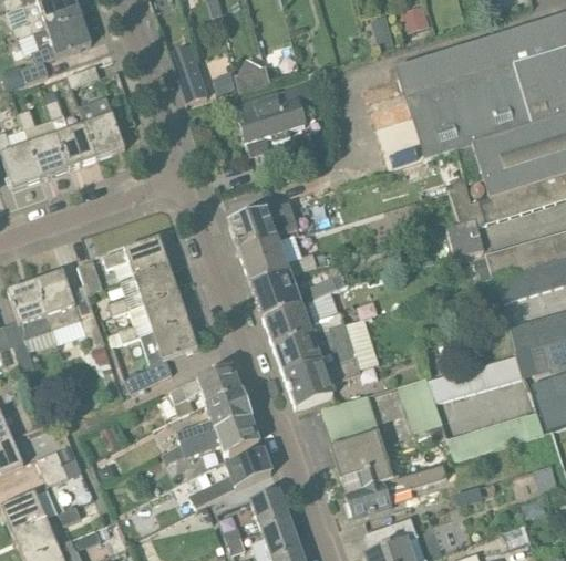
[(7,13),(23,7),(41,0),(2,0),(7,13)]
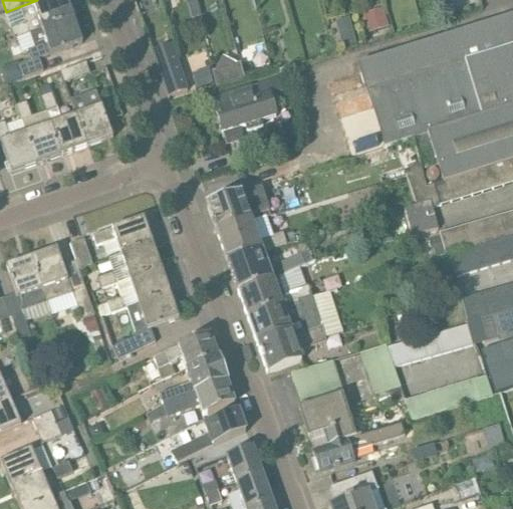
[(15,36),(30,31),(74,15),(69,0),(37,0),(21,6),(26,19),(11,25),(15,36)]
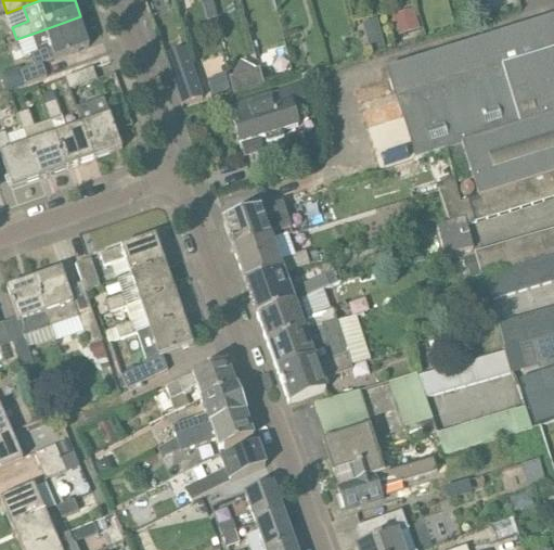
[(393,12),(399,33),(422,25),(415,5),(393,12)]
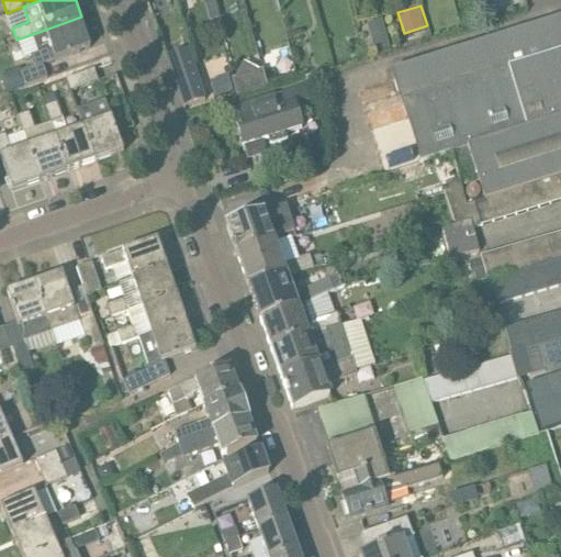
[(560,13),(392,68),(401,99),(367,110),(386,170),(453,149),(457,165),(473,160),(485,196),(487,196),(498,191),(511,188),(522,185),(534,181),(545,177),(557,174),(560,171),(560,13)]
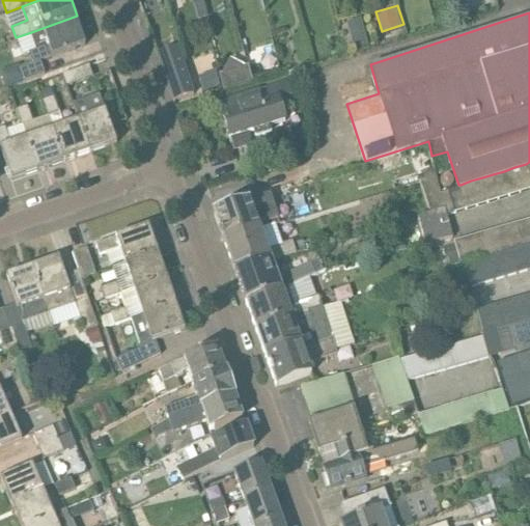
[(370,46),(370,45),(362,15),(347,19),(356,50),(370,46)]
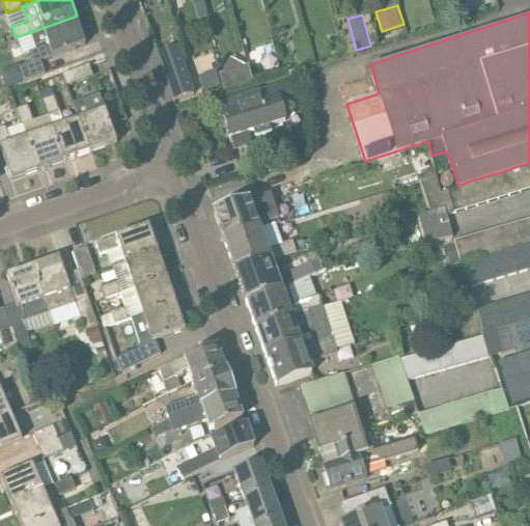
[(25,78),(46,71),(42,57),(86,42),(77,16),(31,32),(36,47),(30,49),(32,59),(20,63),(25,78)]
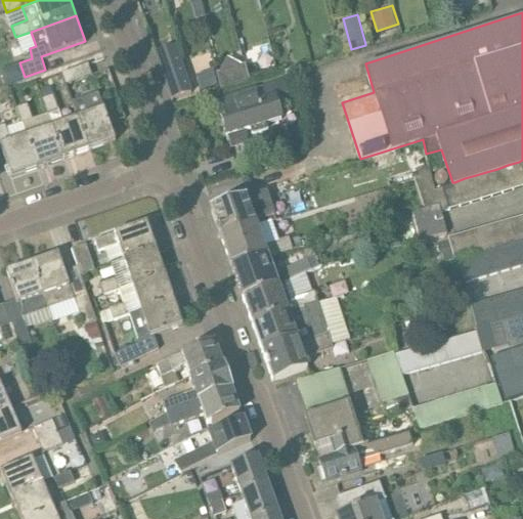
[(173,97),(192,90),(178,53),(159,60),(173,97)]
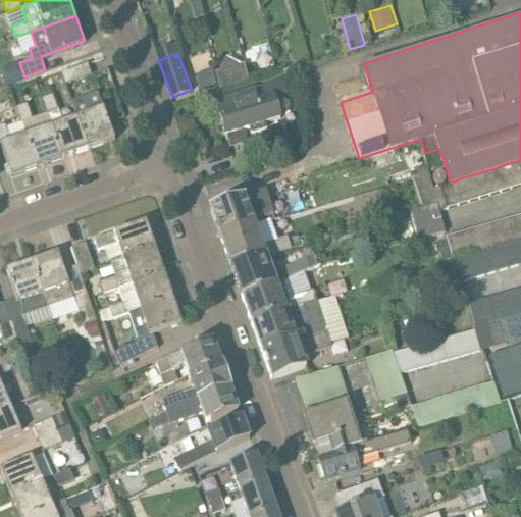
[(93,72),(88,61),(88,60),(61,70),(65,83),(93,72)]
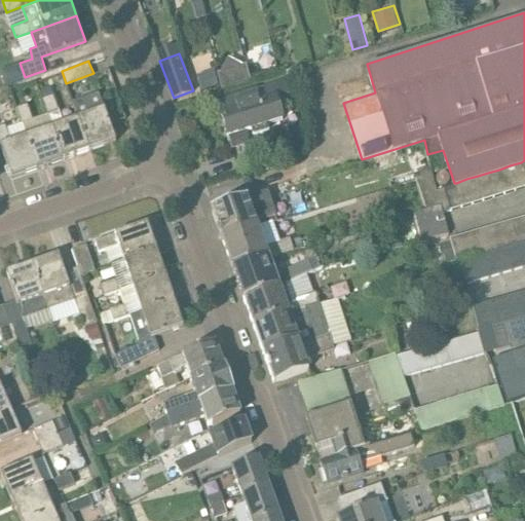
[(223,88),(252,79),(247,62),(244,62),(222,69),(218,70),(223,88)]
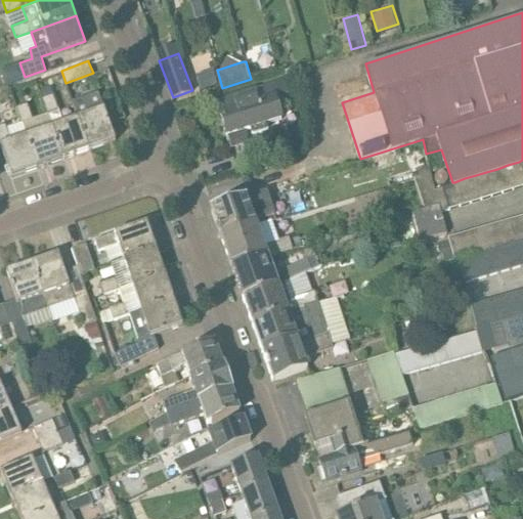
[(289,79),(298,76),(304,74),(301,65),(286,70),(289,79)]
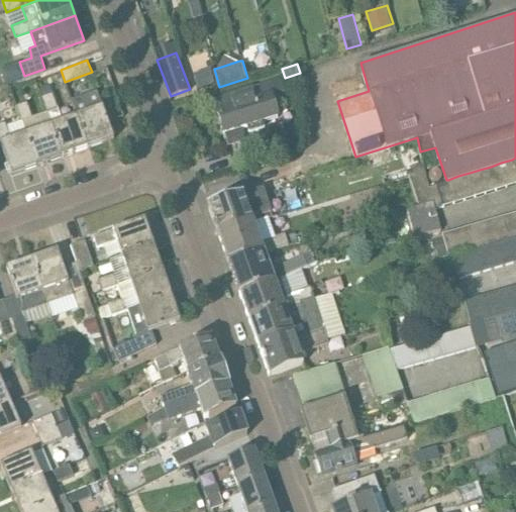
[(194,72),(198,87),(215,81),(210,67),(194,72)]
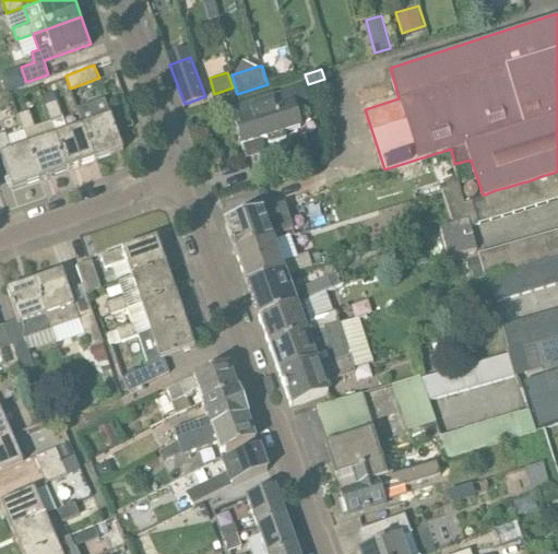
[(310,105),(304,83),(238,103),(240,108),(233,110),(242,142),(269,134),(270,140),(286,134),(285,129),(300,125),(296,109),(310,105)]
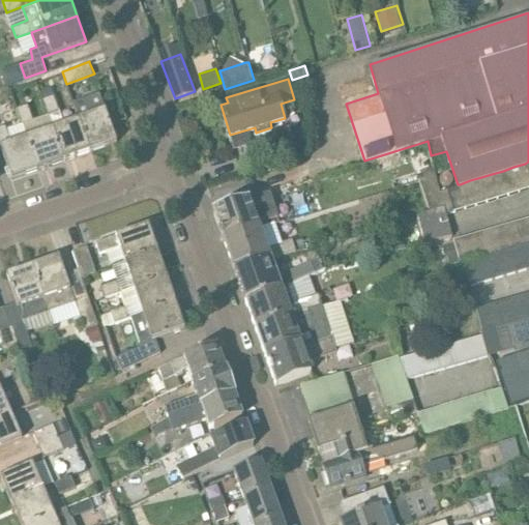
[(42,88),(45,95),(54,92),(51,85),(42,88)]
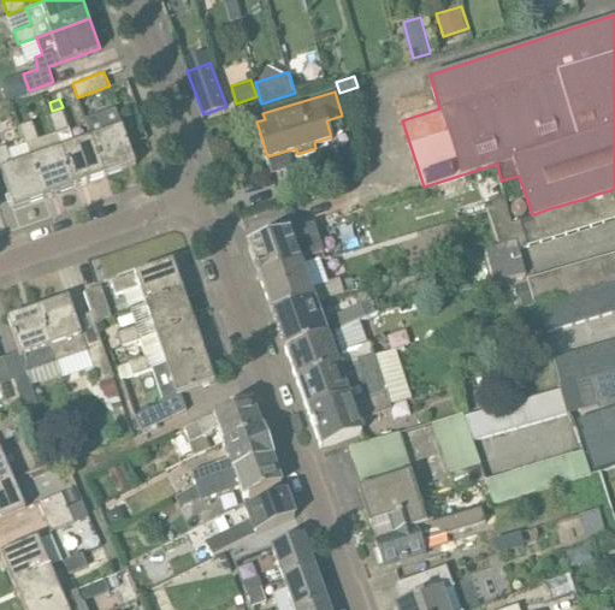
[(92,135),(106,173),(136,163),(117,106),(86,117),(92,135)]
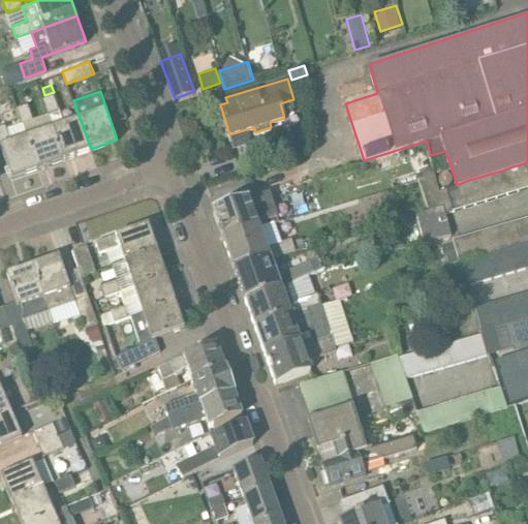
[(64,158),(91,149),(79,116),(64,121),(55,93),(43,97),(49,113),(64,158)]
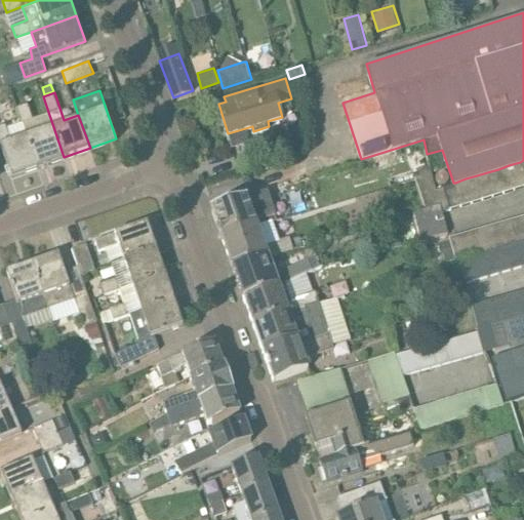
[(37,166),(64,157),(48,112),(34,117),(28,101),(16,105),(22,121),(29,142),(37,166)]
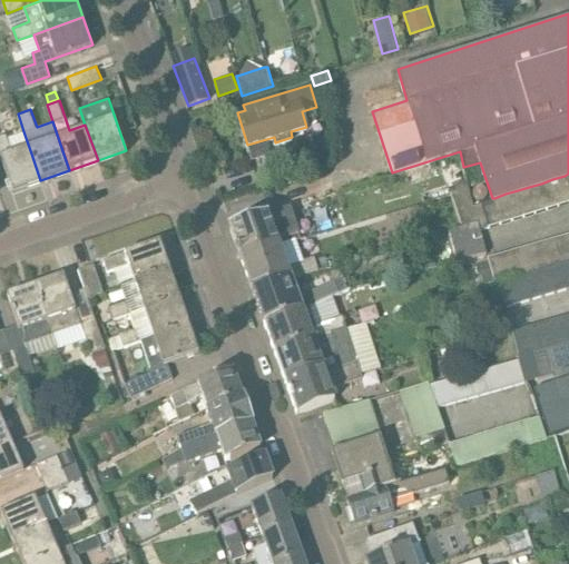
[(13,190),(40,180),(31,154),(23,131),(8,136),(7,132),(0,135),(0,155),(1,155),(13,190)]
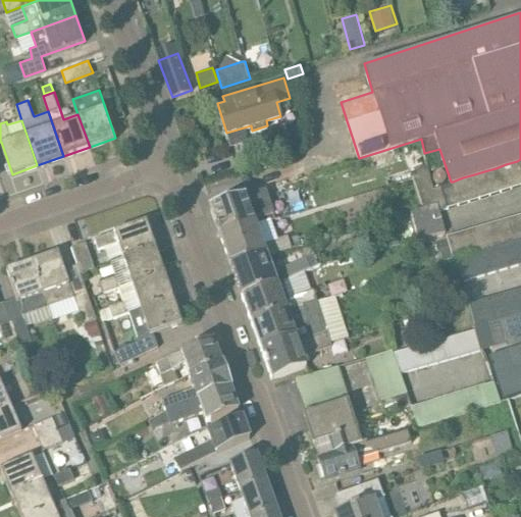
[(303,123),(287,127),(290,141),(306,138),(303,123)]
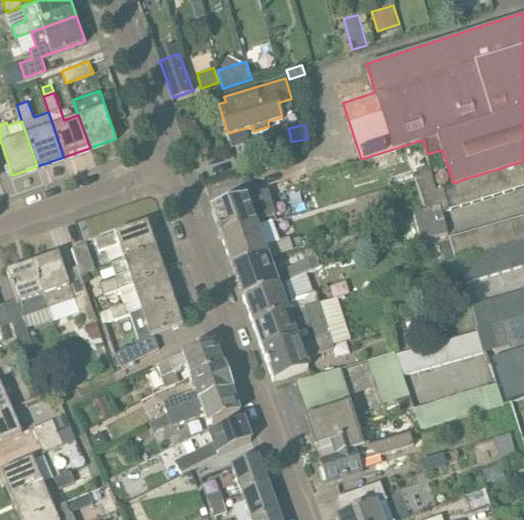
[(516,187),(523,184),(523,175),(520,162),(509,165),(516,187)]
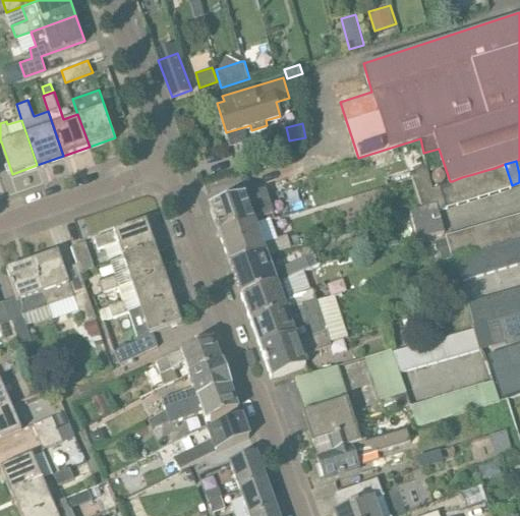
[(501,188),(512,185),(505,164),(495,168),(501,188)]
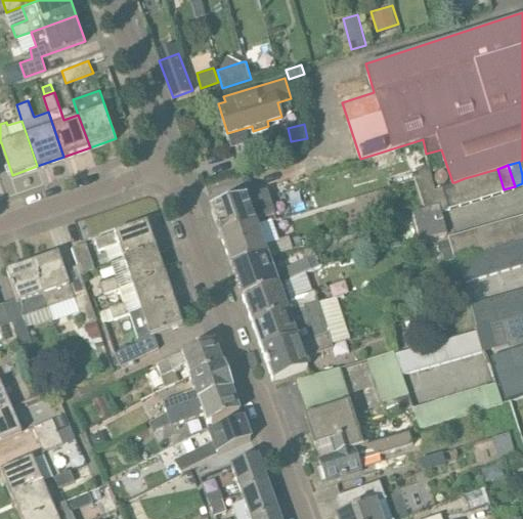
[(425,207),(428,206),(440,203),(442,209),(445,208),(450,207),(443,185),(436,187),(430,166),(419,169),(420,173),(415,175),(425,207)]
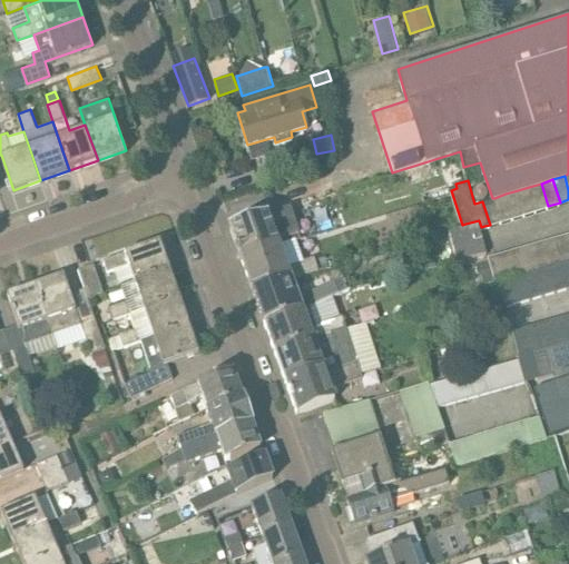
[(537,210),(548,206),(541,184),(529,187),(537,210)]
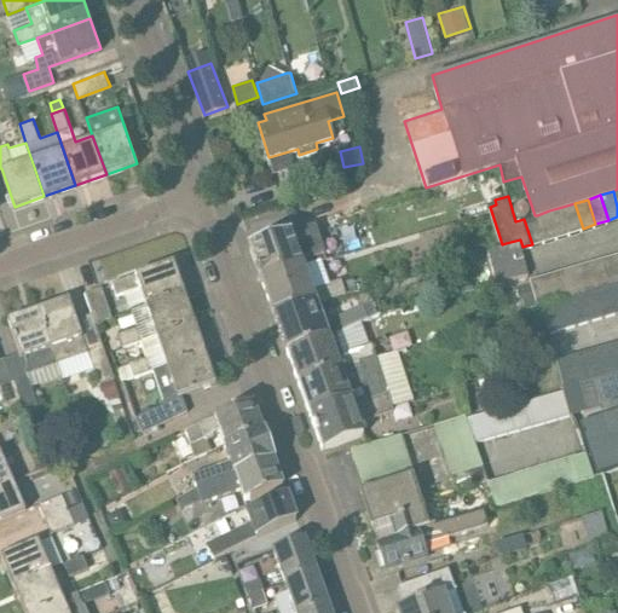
[(570,232),(583,229),(575,203),(562,207),(570,232)]
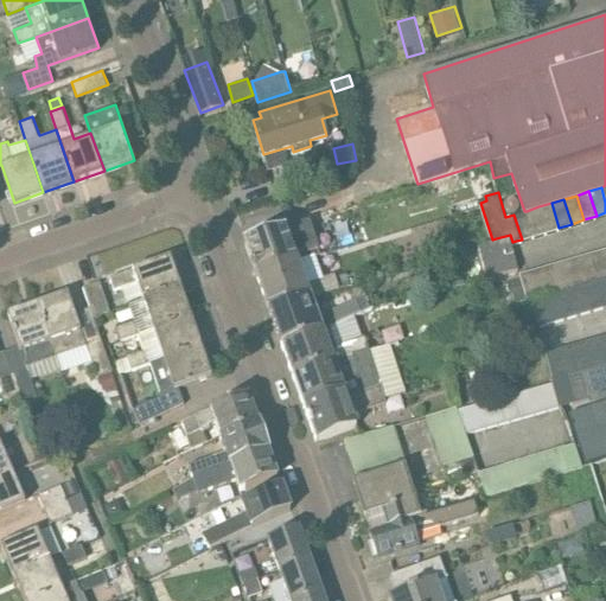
[(547,231),(559,228),(552,203),(538,206),(547,231)]
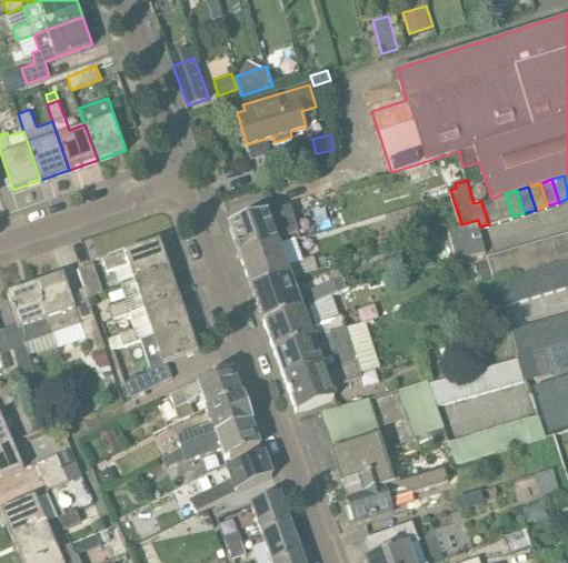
[(500,220),(512,217),(505,193),(494,198),(500,220)]
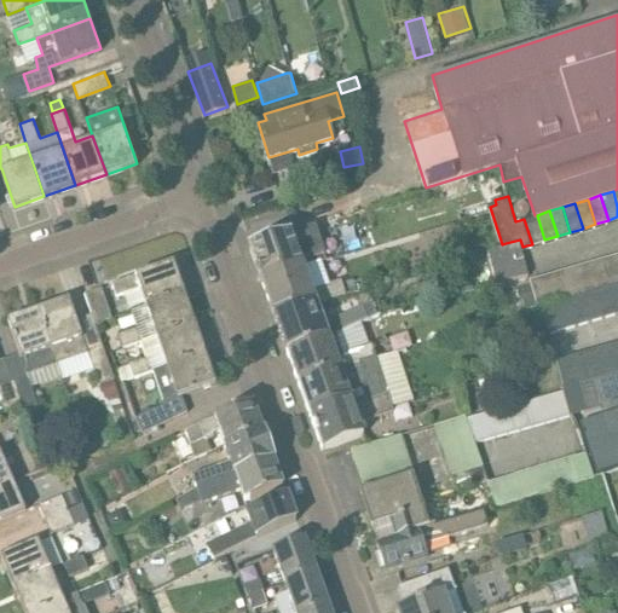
[(532,244),(544,240),(537,215),(535,215),(524,219),(532,244)]
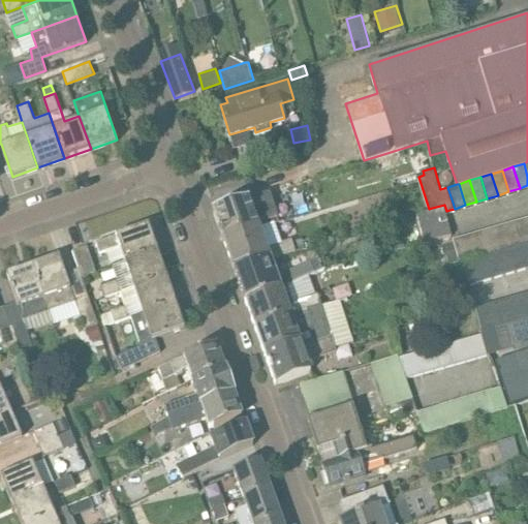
[(259,193),(213,208),(223,237),(260,225),(260,224),(259,221),(268,218),(259,193)]
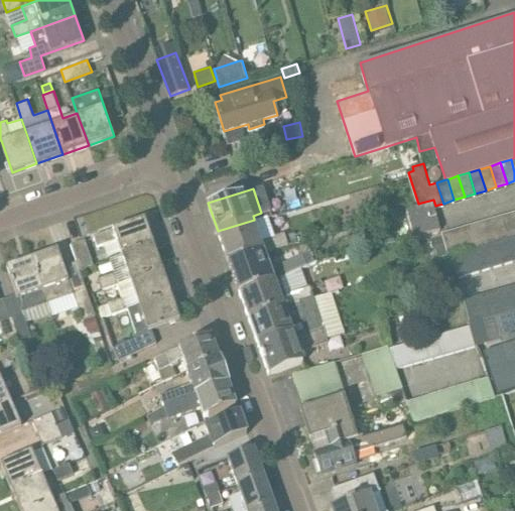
[(417,233),(440,227),(433,201),(410,208),(417,233)]
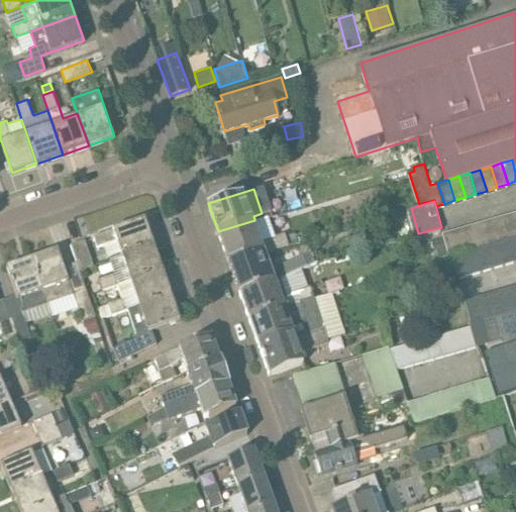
[(515,210),(503,214),(510,237),(515,234),(515,210)]
